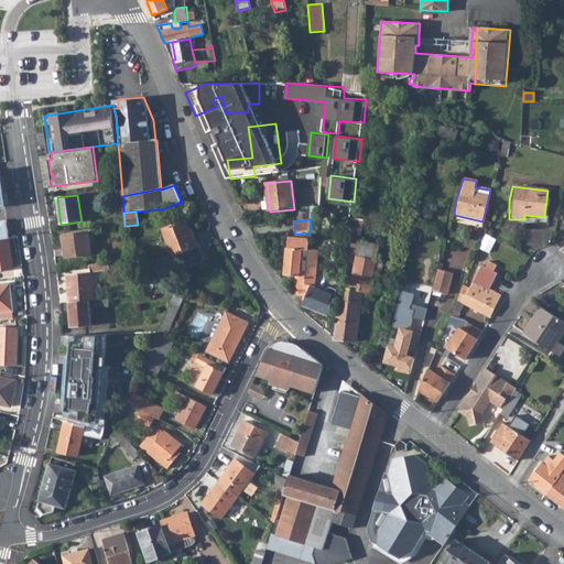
[(173,255),(172,256),(177,271),(206,261),(201,246),(201,245),(198,246),(193,234),(191,235),(185,221),(164,229),(173,255)]
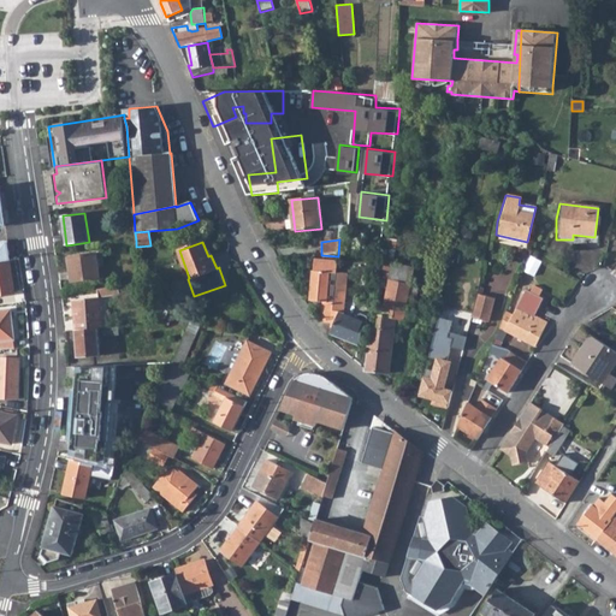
[(96,254),(69,258),(72,282),(100,278),(96,254)]
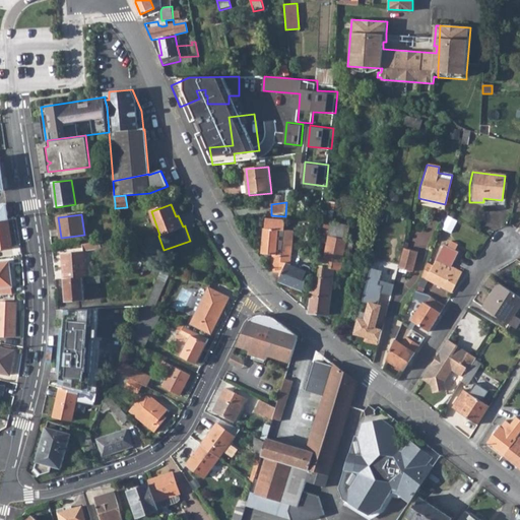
[(453,232),(459,219),(450,215),(444,228),(453,232)]
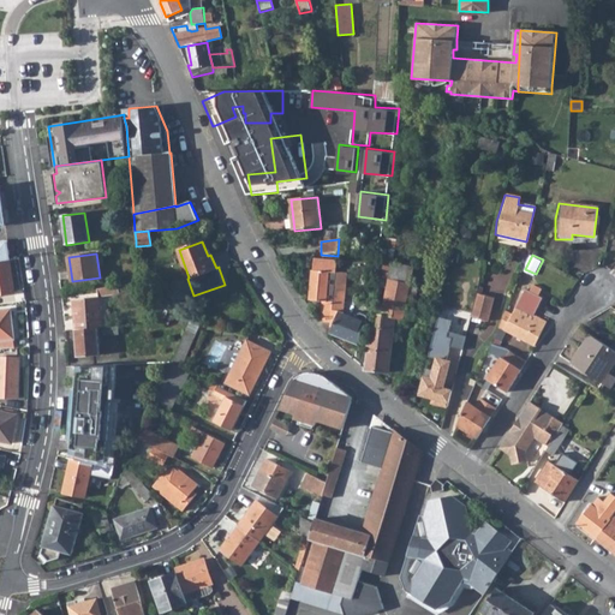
[(0,261),(0,293),(15,292),(10,261),(0,261)]
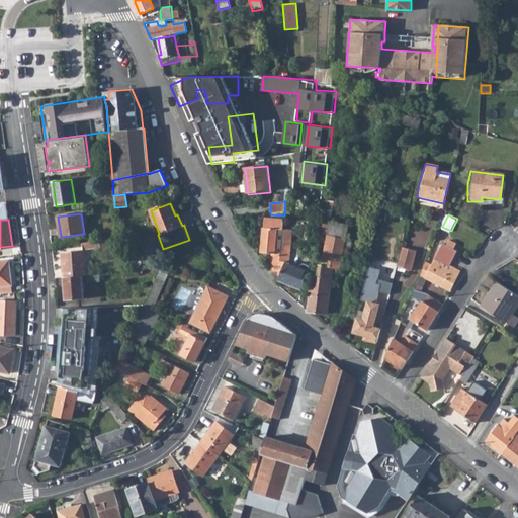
[(320,220),(315,256),(324,257),(328,236),(346,239),(348,226),(320,220)]
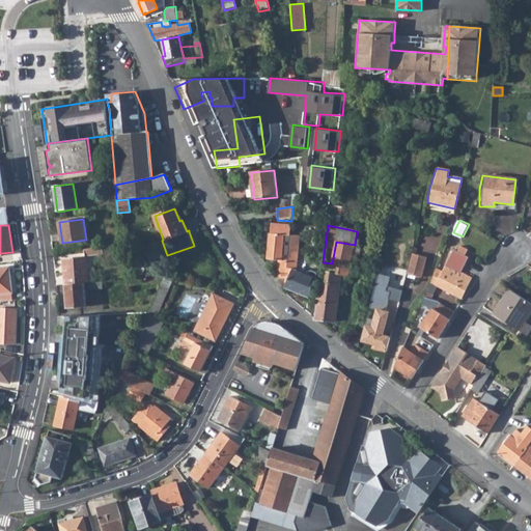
[(277,279),(286,279),(288,260),(283,259),(285,234),(270,233),(267,259),(278,260),(277,279)]
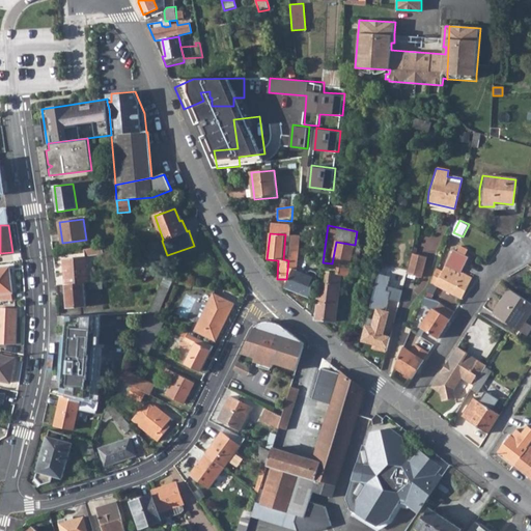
[(286,279),(285,288),(309,298),(317,279),(317,278),(318,275),(317,273),(312,271),(310,271),(308,275),(297,270),(299,246),(298,246),(299,235),(290,235),(288,260),(286,279)]
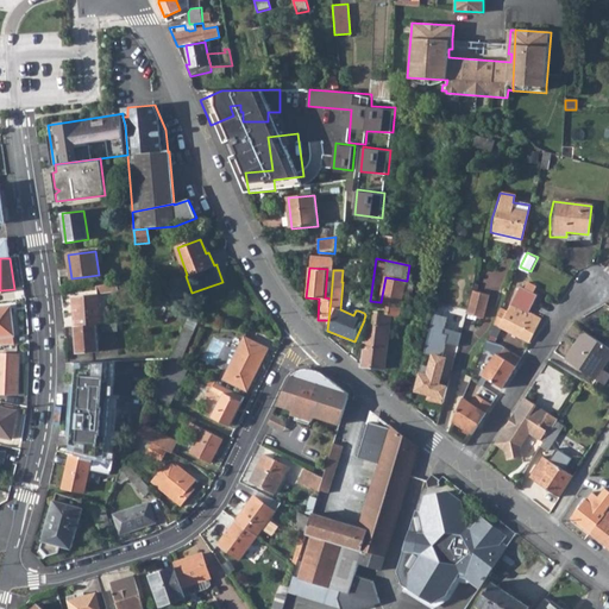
[(366,324),(360,366),(362,366),(383,370),(384,368),(390,315),(400,316),(407,281),(385,277),(381,302),(380,313),(376,312),(374,325),(368,324),(366,324)]
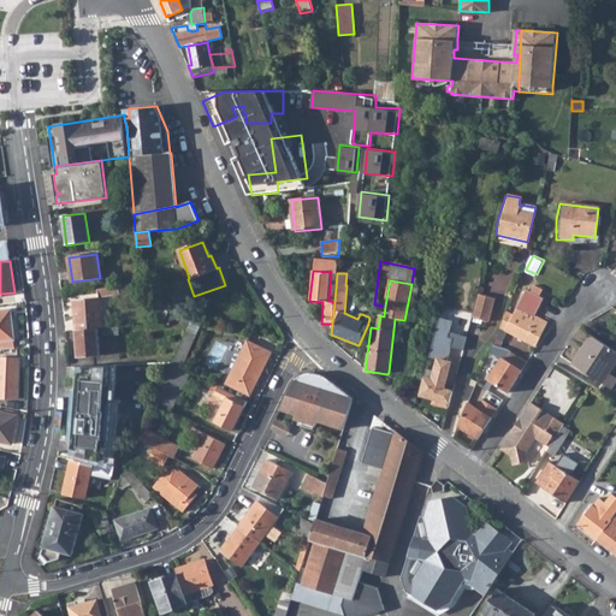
[(540,338),(532,333),(539,318),(535,317),(544,300),(527,290),(505,331),(535,347),(540,338)]
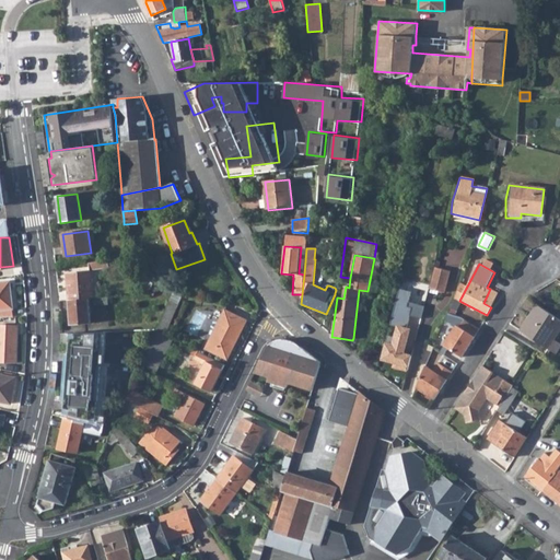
[(434,267),(429,288),(444,292),(451,271),(434,267)]
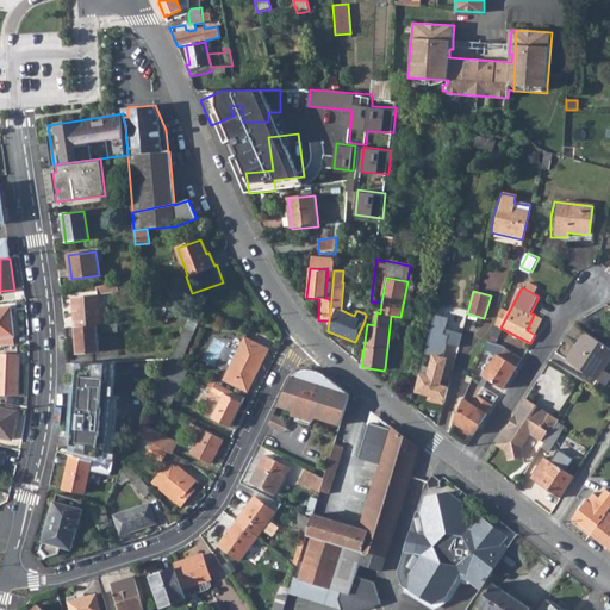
[(73,298),(75,328),(97,325),(101,325),(100,315),(100,307),(99,296),(73,298)]
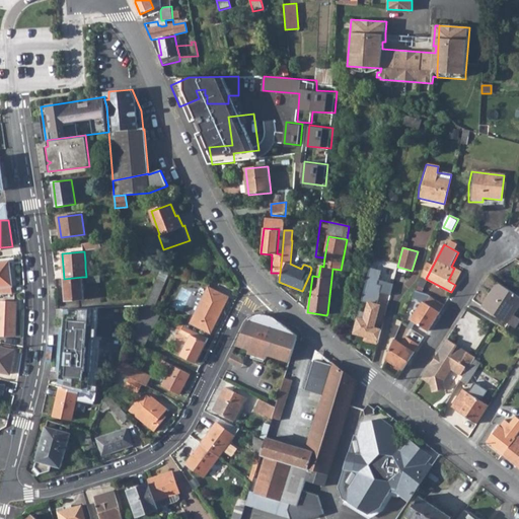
[(0,288),(12,287),(11,277),(10,277),(8,262),(0,262),(0,288)]
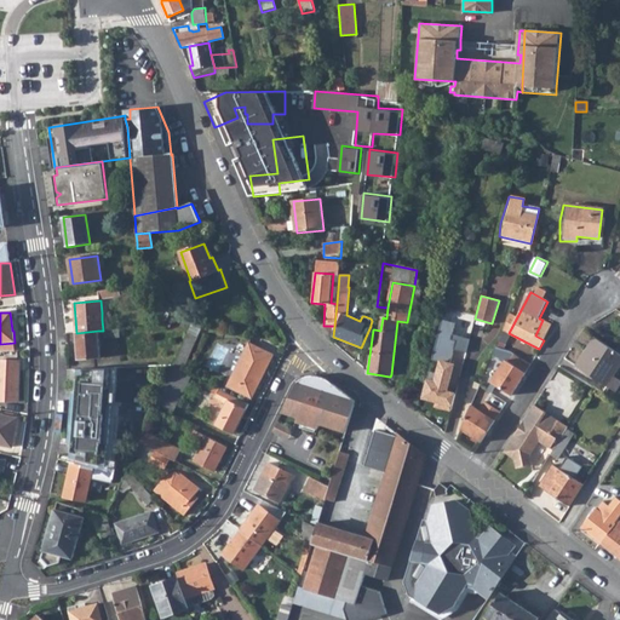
[(423,379),(417,401),(432,405),(441,407),(448,409),(452,411),(455,395),(447,392),(454,366),(451,365),(457,340),(452,339),(457,323),(441,319),(429,360),(435,362),(429,382),(423,379)]
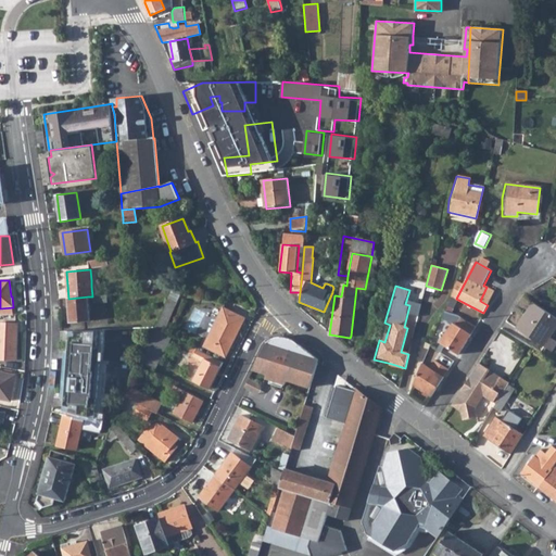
[(487,287),(480,301),(488,305),(493,294),(492,290),(487,287)]
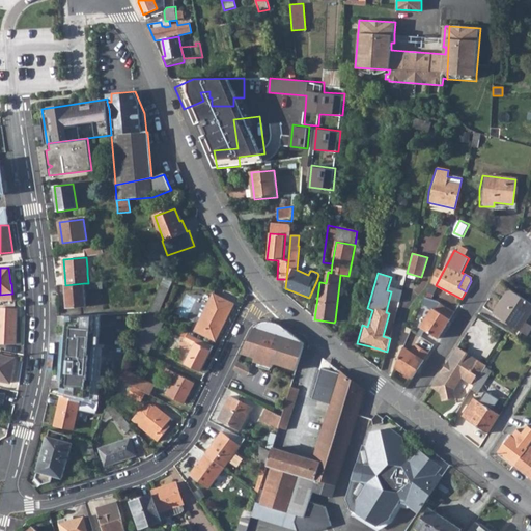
[(409,276),(406,287),(413,289),(416,278),(409,276)]
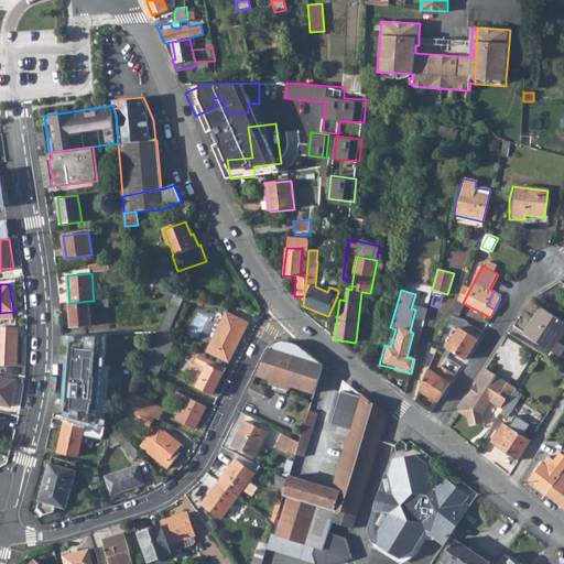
[(174,295),(158,333),(167,337),(184,297),(174,295)]
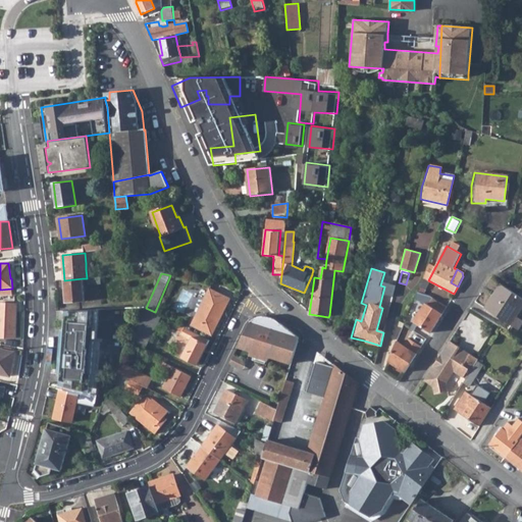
[(83,278),(64,280),(66,303),(84,302),(83,278)]
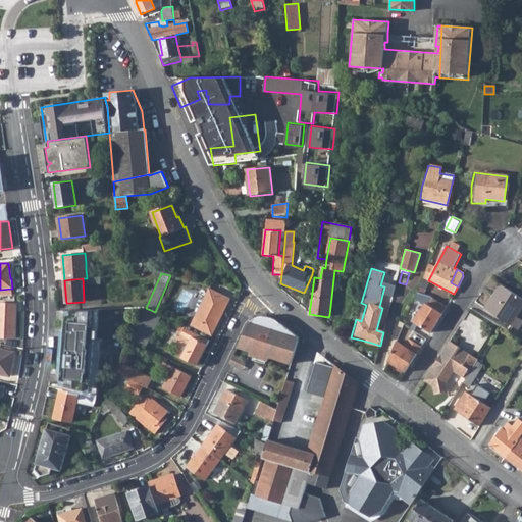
[(521,307),(521,297),(501,284),(485,308),(519,329),(521,323),(521,318),(517,315),(521,307)]
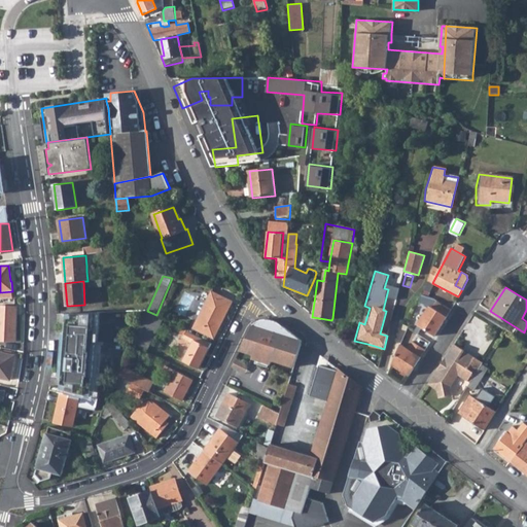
[(397,292),(388,289),(383,310),(386,311),(392,312),(397,292)]
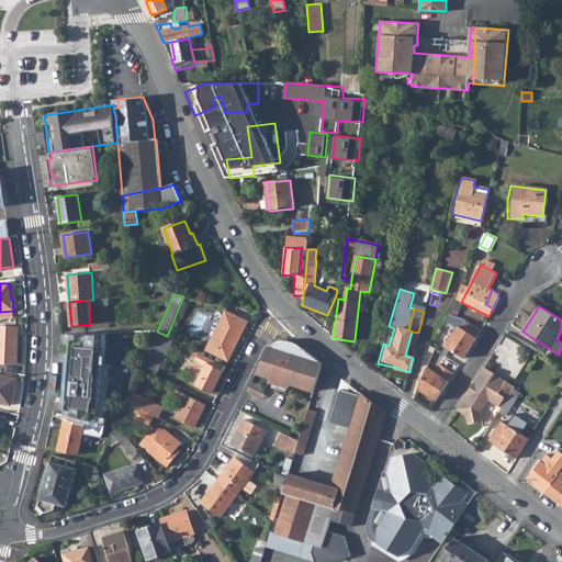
[(226,311),(206,350),(228,361),(248,322),(226,311)]
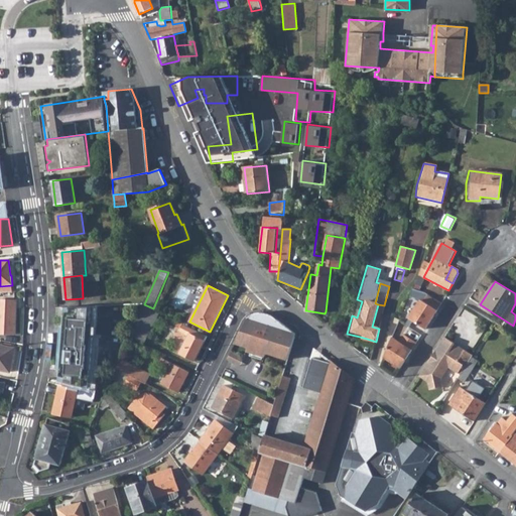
[(408,318),(425,330),(441,304),(428,295),(423,302),(420,300),(408,318)]
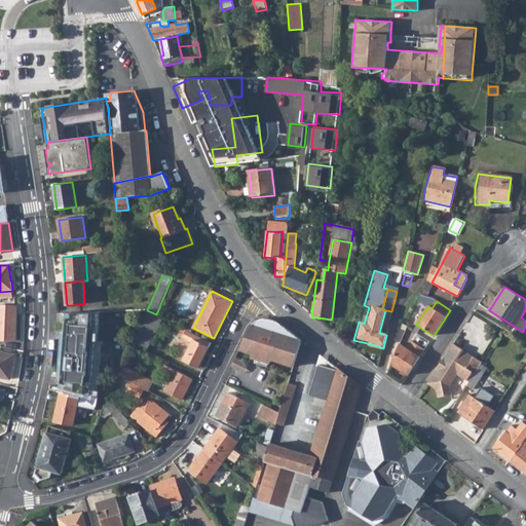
[(0,306),(0,339),(15,341),(16,307),(0,306)]
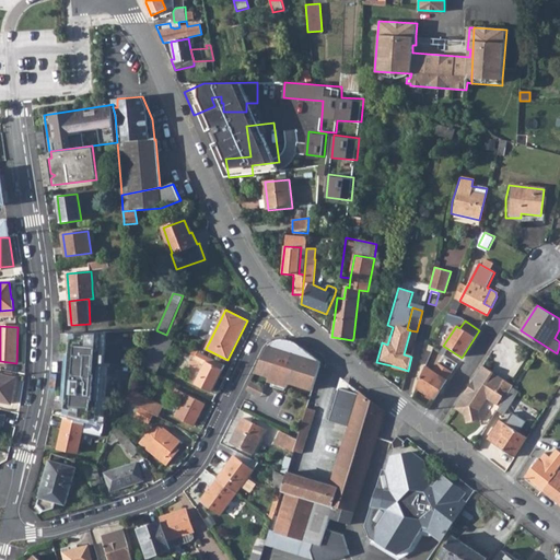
[(156,330),(142,365),(156,373),(174,339),(166,335),(156,330)]
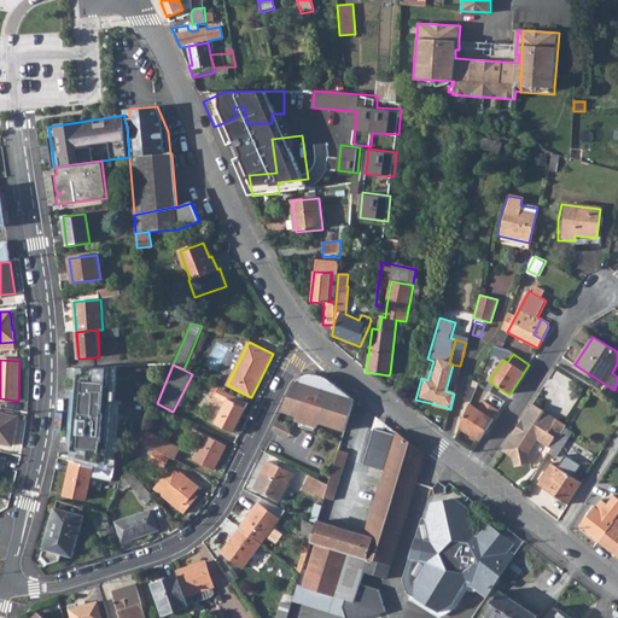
[(115,367),(79,368),(76,390),(74,390),(70,443),(73,443),(73,456),(108,464),(109,442),(110,442),(114,404),(112,404),(115,367)]
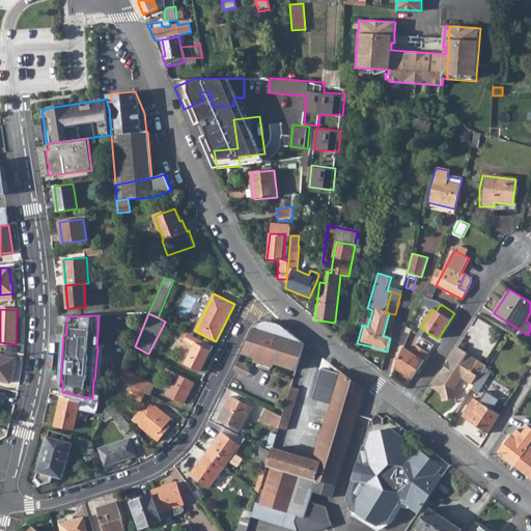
[(254,330),(246,346),(257,351),(254,361),(273,367),(275,363),(297,370),(305,343),(288,331),(283,328),(277,324),(275,323),(269,323),(263,323),(260,324),(257,326),(254,330)]
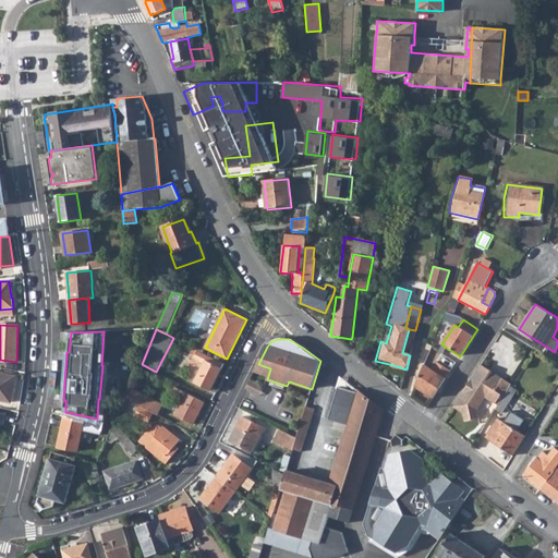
[(206,361),(195,383),(210,391),(221,370),(206,361)]
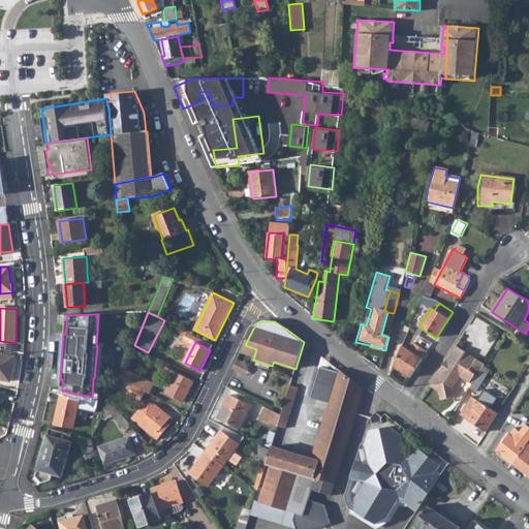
[(400,349),(393,367),(410,378),(428,352),(413,343),(408,350),(402,346),(400,349)]
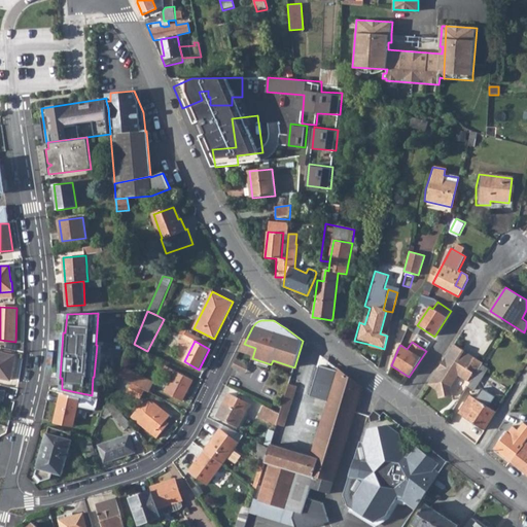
[(437,370),(428,385),(436,391),(440,397),(454,394),(451,386),(459,375),(471,382),(481,365),(483,363),(475,358),(475,359),(462,351),(453,345),(446,358),(446,359),(446,363),(442,369),(437,370)]
